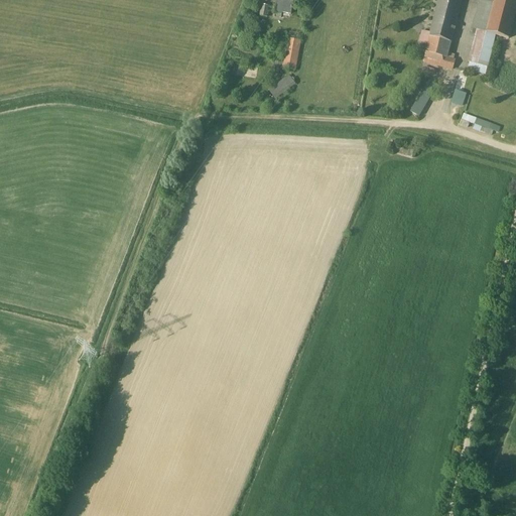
[(293,0),(276,0),(275,12),(291,15),(293,0)]
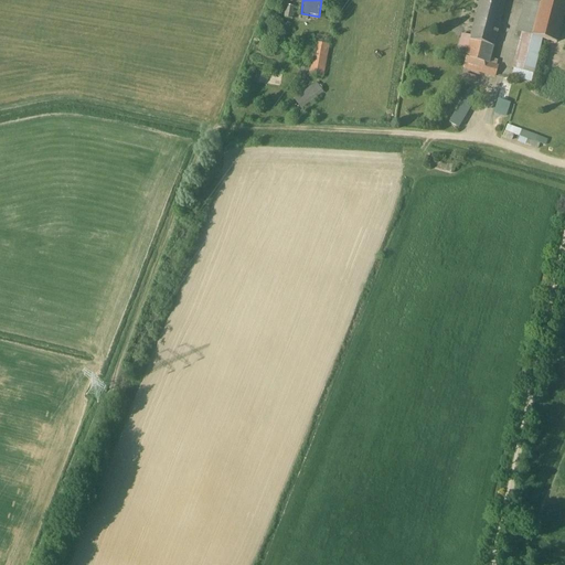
[(505,0),(480,0),(471,35),(464,33),(460,46),(469,49),(465,67),(496,76),(499,66),(489,64),(505,0)]
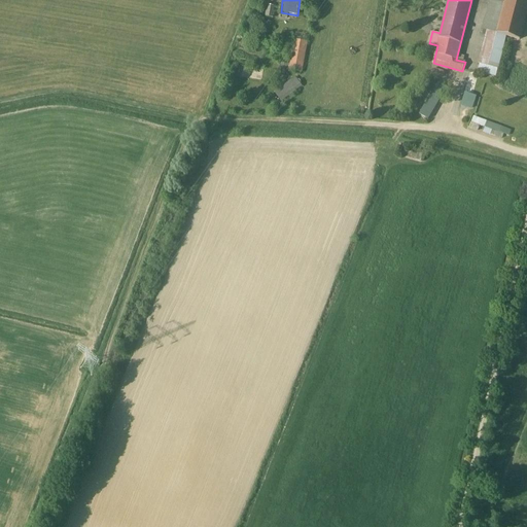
[(505,0),(505,4),(498,34),(506,36),(521,40),(526,13),(526,1),(523,0),(505,0)]
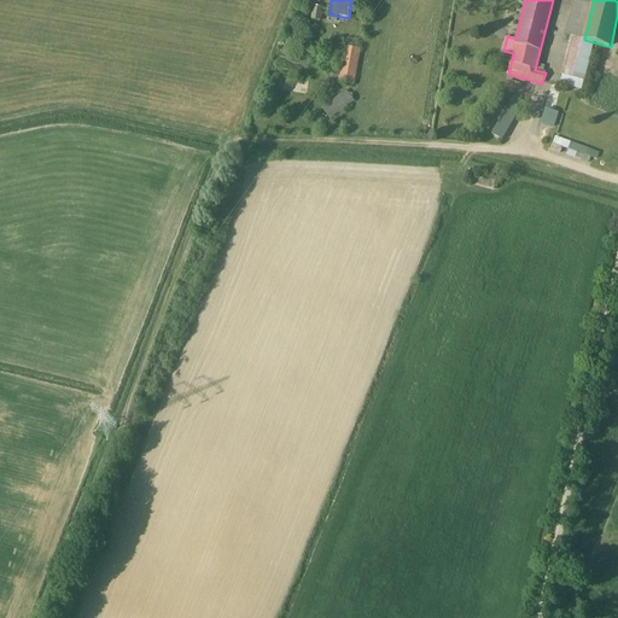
[(321,7),(313,6),(310,19),(319,21),(321,7)]
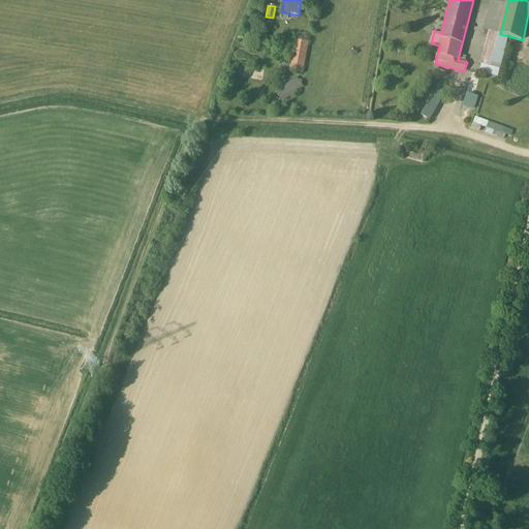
[(302,72),(309,38),(298,36),(298,40),(294,39),(288,69),(302,72)]
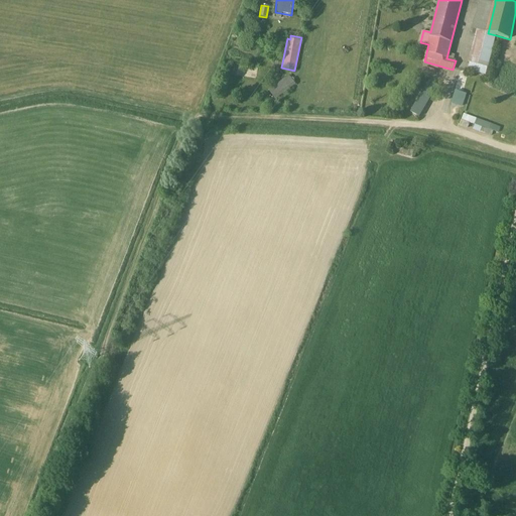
[(488,68),(470,63),(468,71),(486,75),(488,68)]
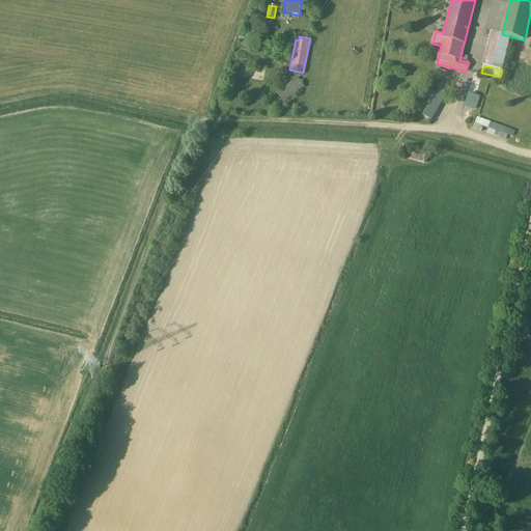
[(285,86),(292,95),(305,87),(298,78),(285,86)]
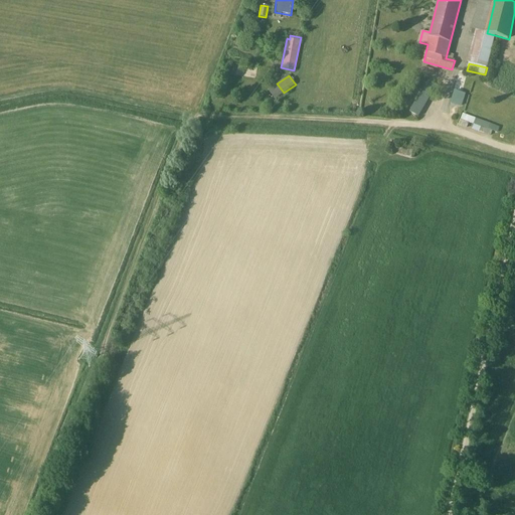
[(450,103),(462,106),(466,93),(455,90),(450,103)]
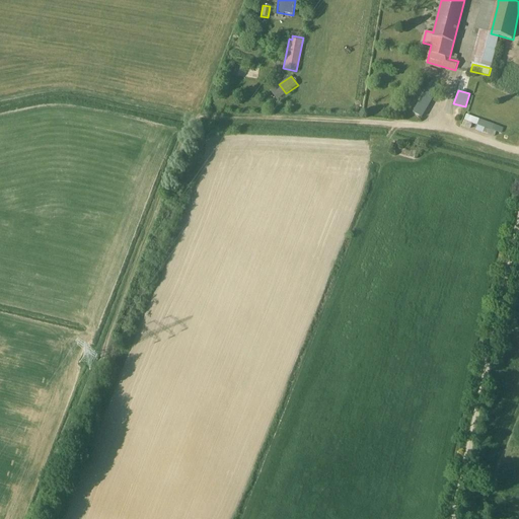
[(466,114),(464,120),(479,124),(480,118),(466,114)]
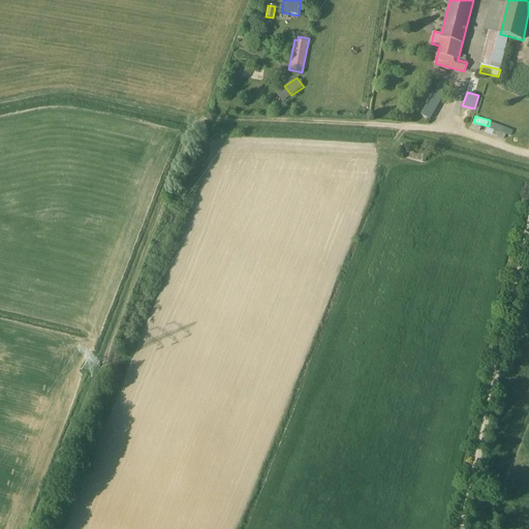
[(411,149),(402,147),(401,154),(406,155),(424,161),(426,154),(421,152),(417,150),(411,149)]
